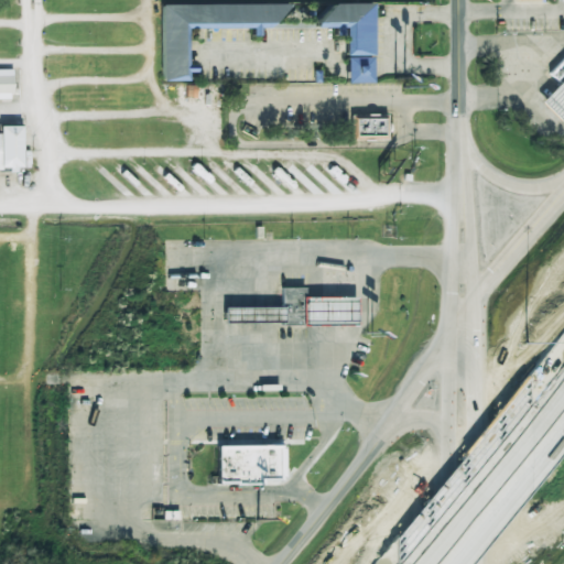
[(350,56),(349,25),(268,26),(268,34),(256,34),(256,26),(190,26),(190,79),(163,79),(163,4),(377,3),(377,55),(350,56)]
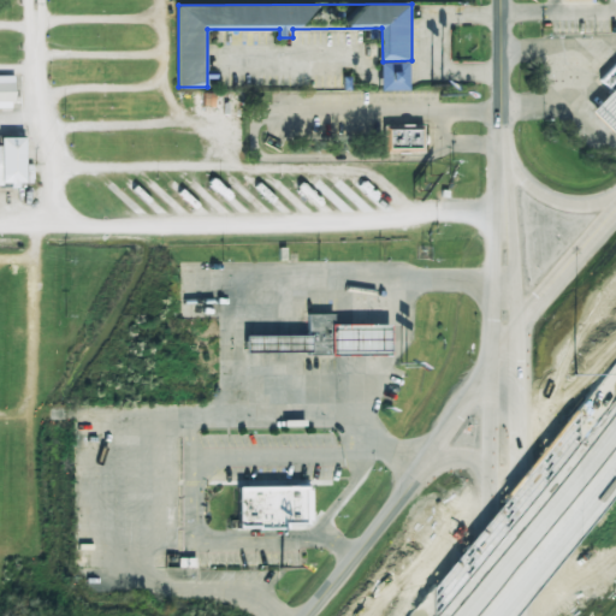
[(412,60),(412,90),(383,90),(383,61),(412,60)]
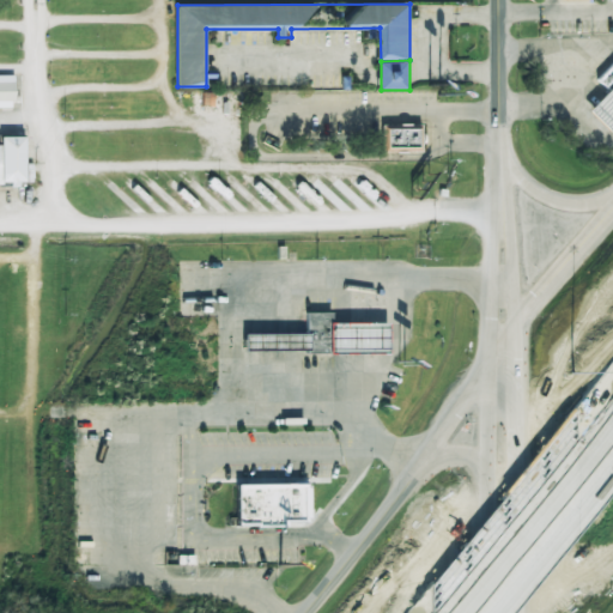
[(612,92),(610,90),(600,80),(612,66),(612,92)]
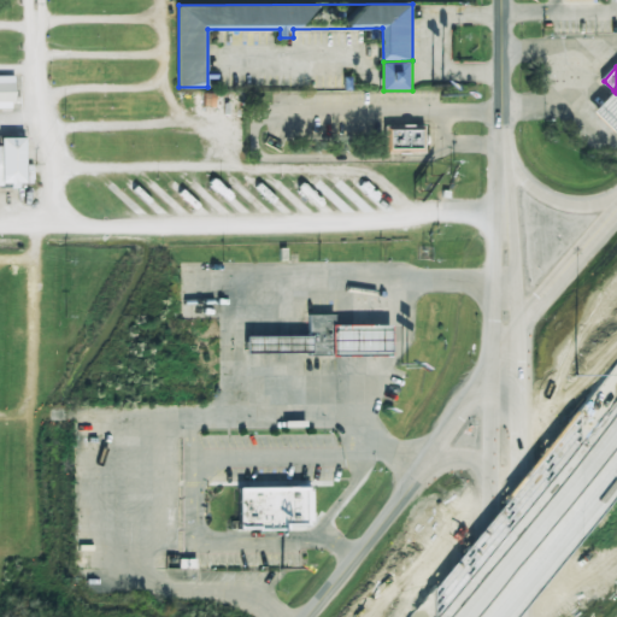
[(0,109),(16,109),(15,78),(0,77),(0,109)]
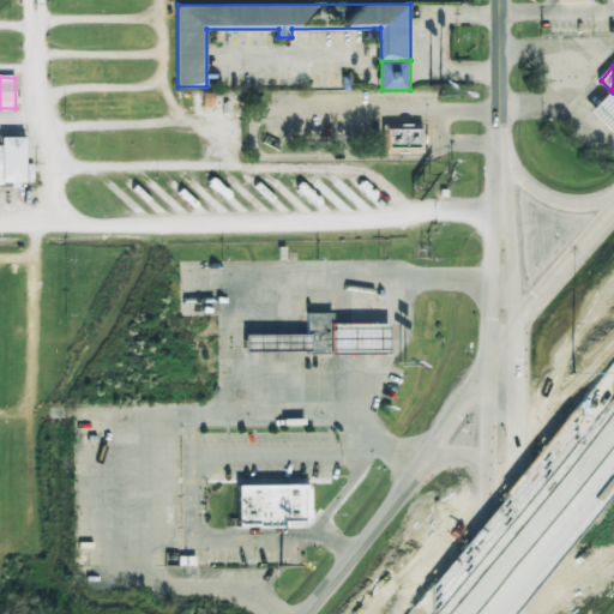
[(613,92),(613,130),(613,132),(590,110),(594,107),(611,90),(613,92)]
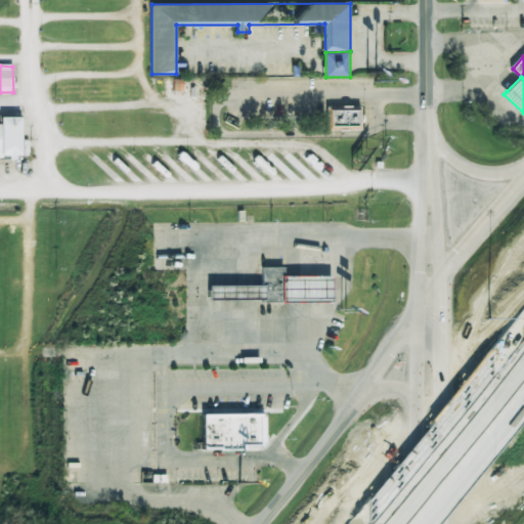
[(360,127),(359,106),(330,107),(331,128),(360,127)]
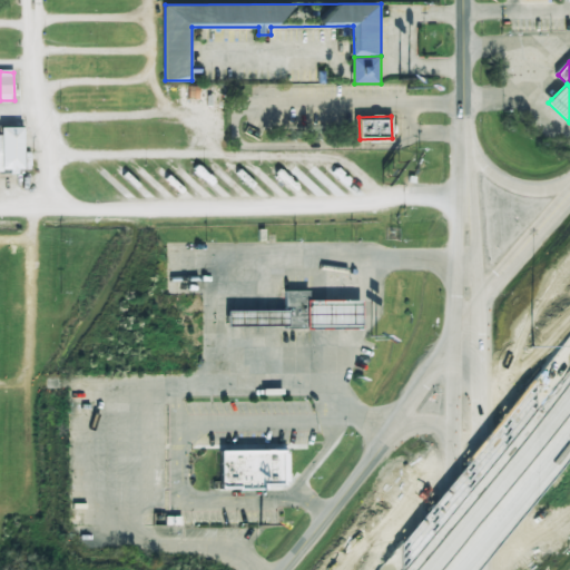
[(0,170),(25,172),(26,127),(3,127),(3,138),(0,137),(0,170)]
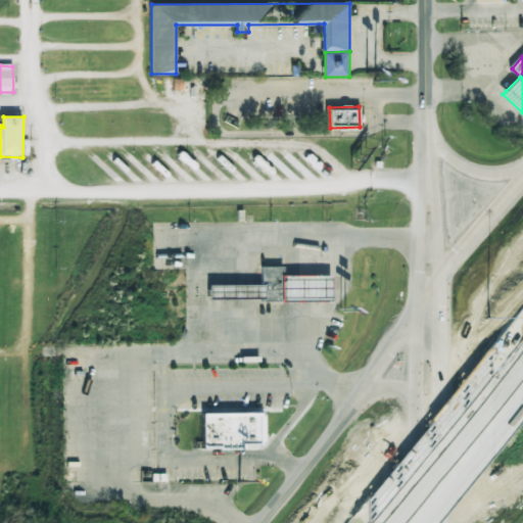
[(262,285),(222,285),(222,300),(284,299),(284,267),(262,267),(262,285)]
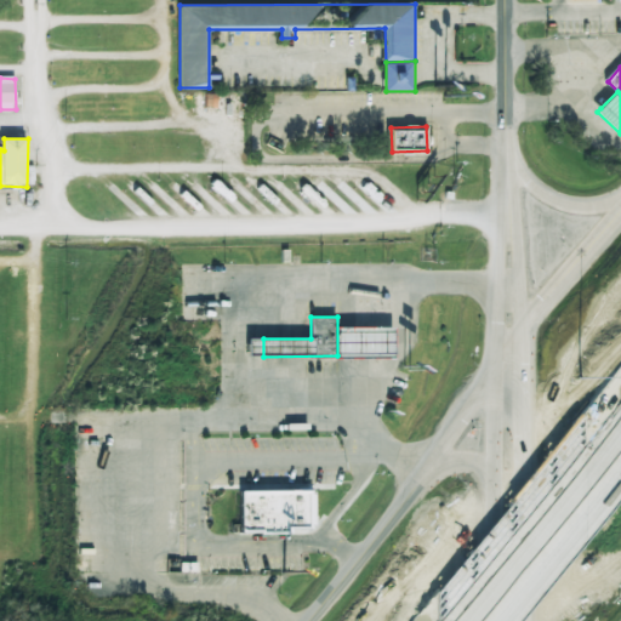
[(233,490),(234,537),(292,537),(292,531),(311,531),(311,489),(233,490)]
